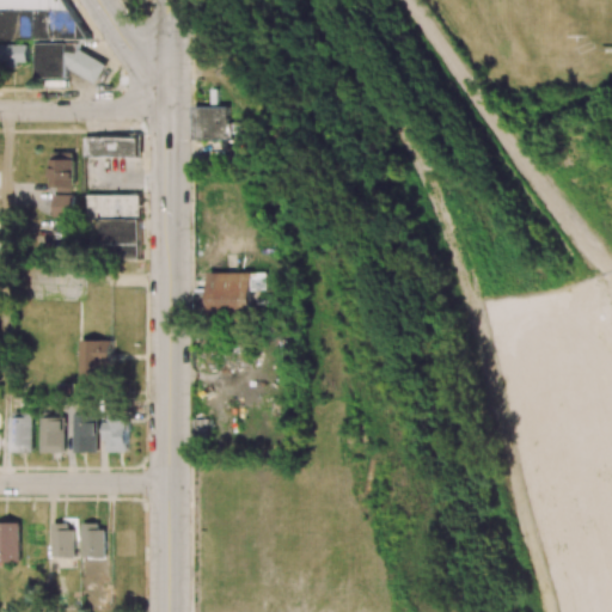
[(66,2),(63,0),(35,0),(38,4),(32,8),(40,19),(66,2)]
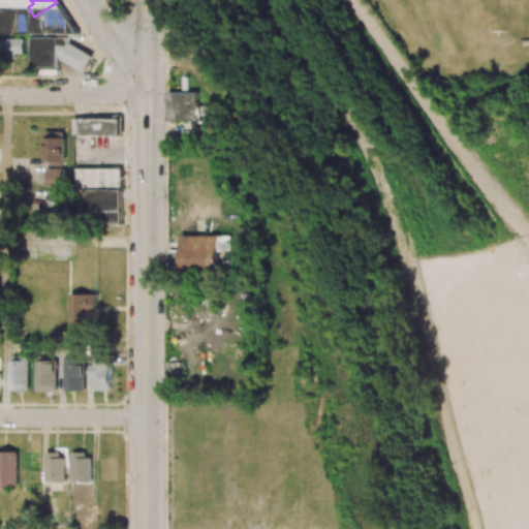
[(0,33),(13,33),(14,10),(0,9),(0,33)]
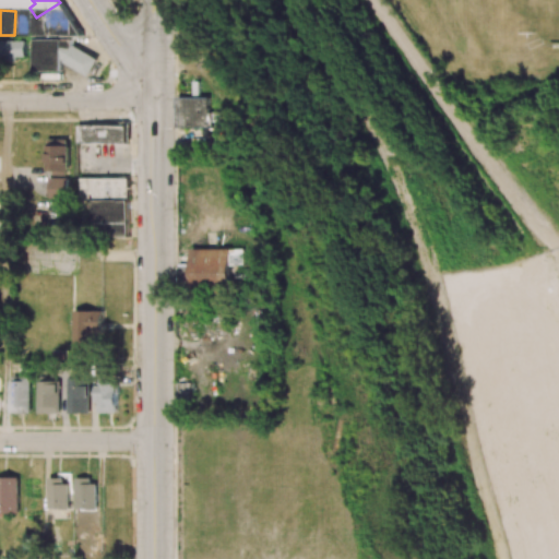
[(58,39),(31,39),(31,70),(58,70),(58,39)]
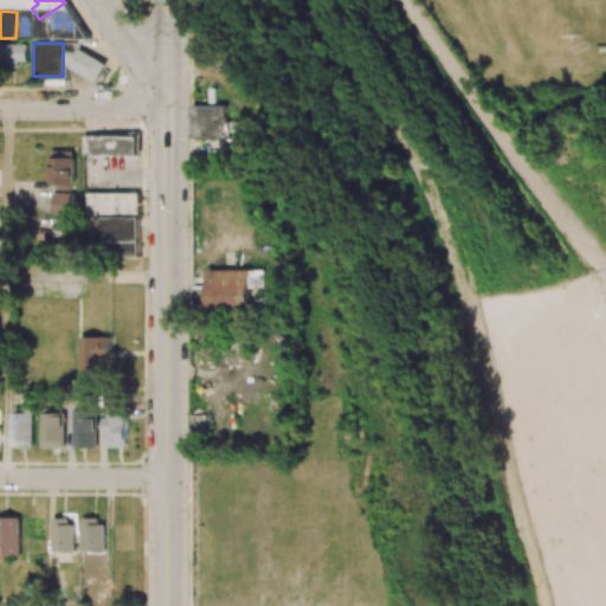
[(26,44),(0,44),(0,64),(27,64),(26,44)]
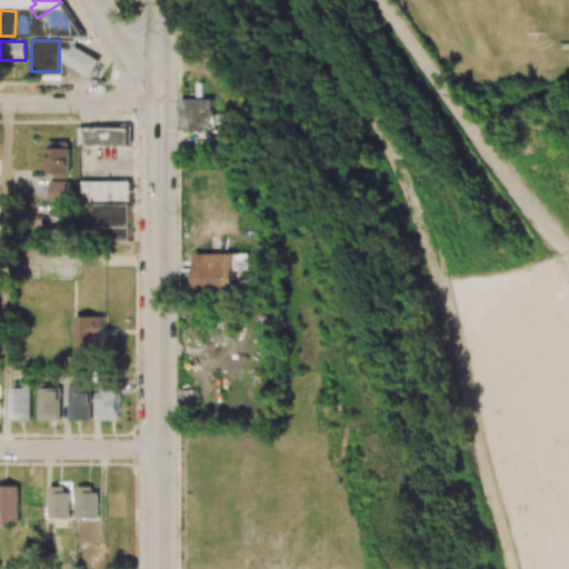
[(65,48),(58,62),(98,81),(107,61),(73,46),(71,51),(65,48)]
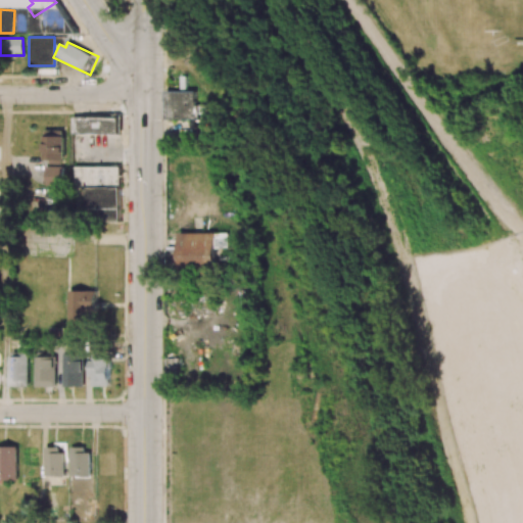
[(165,91),(167,119),(195,119),(195,91),(165,91)]
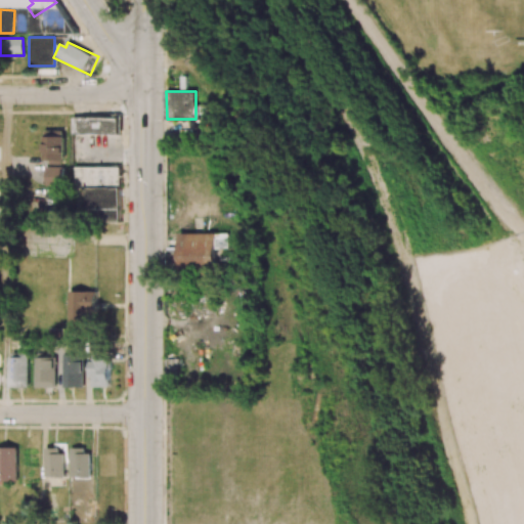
[(120,134),(120,117),(73,118),(73,134),(120,134)]
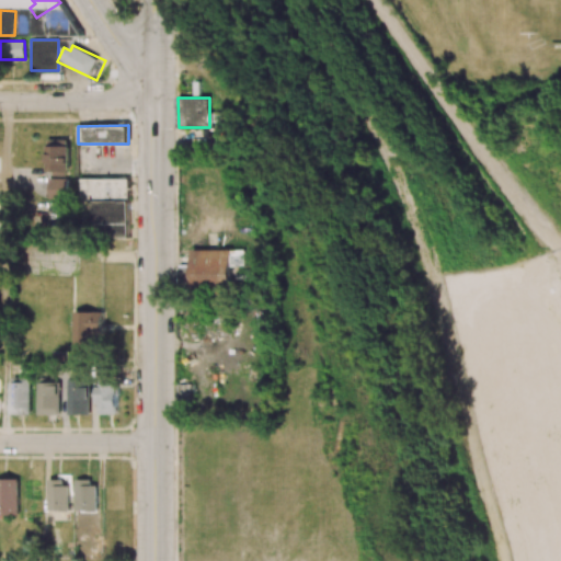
[(70,139),(47,139),(48,173),(70,173),(70,139)]
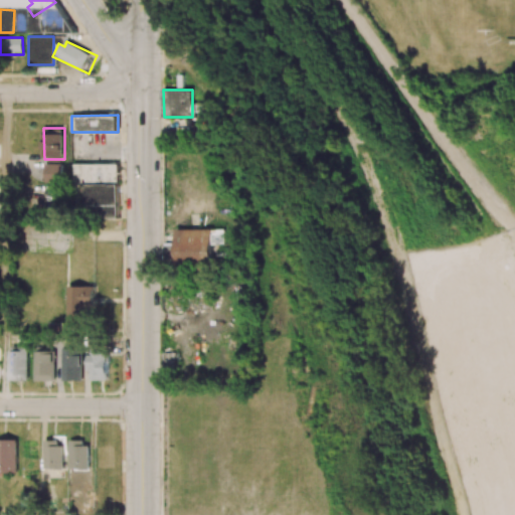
[(63,163),(46,164),(46,182),(63,181),(63,163)]
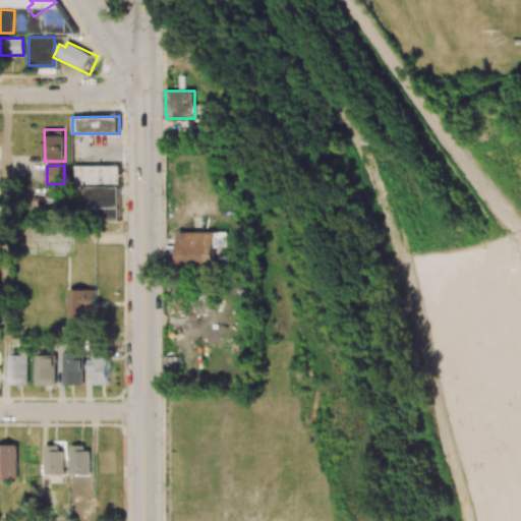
[(216,248),(228,248),(228,232),(179,231),(179,270),(216,271),(216,248)]
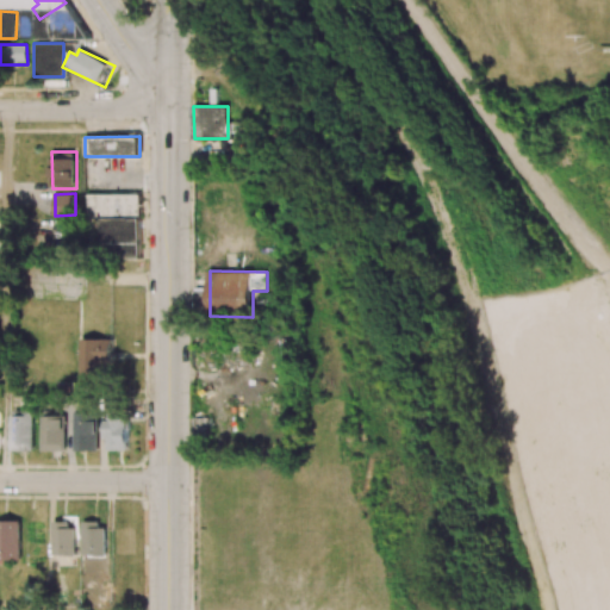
[(113,362),(113,338),(81,338),(81,386),(105,386),(105,362),(113,362)]
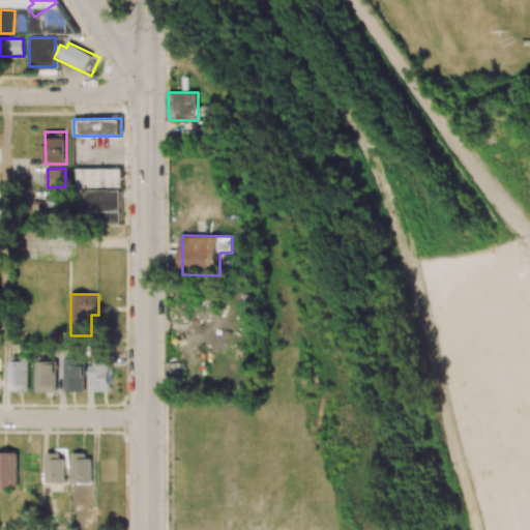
[(29,391),(30,357),(9,357),(9,391),(29,391)]
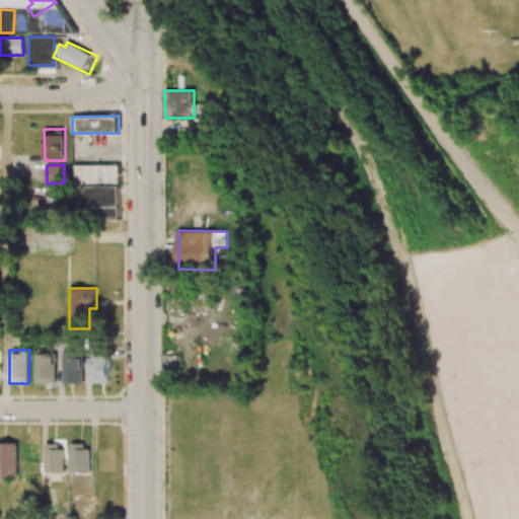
[(84,383),(83,352),(64,353),(65,384),(84,383)]
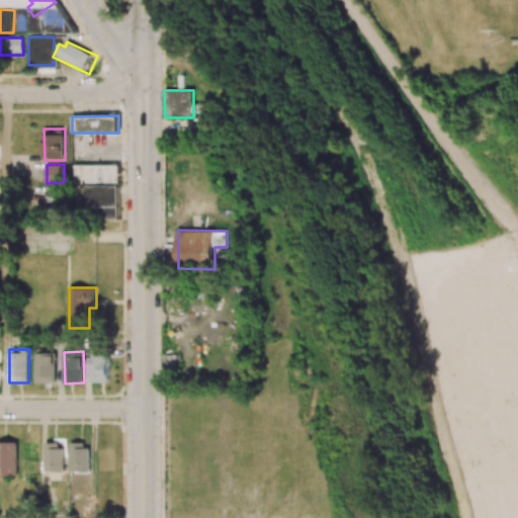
[(35,382),(57,382),(57,353),(36,353),(35,382)]
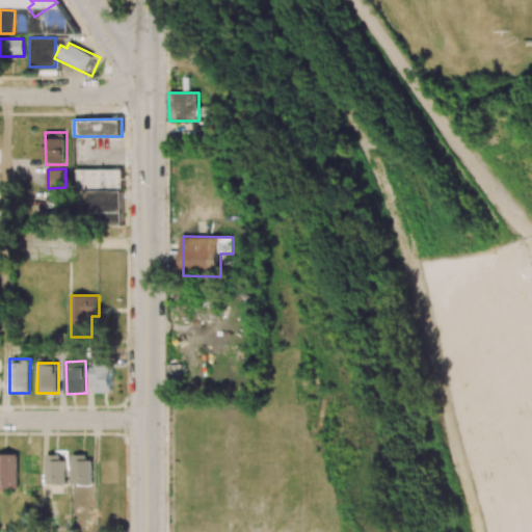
[(94,392),(113,393),(113,364),(95,364),(94,392)]
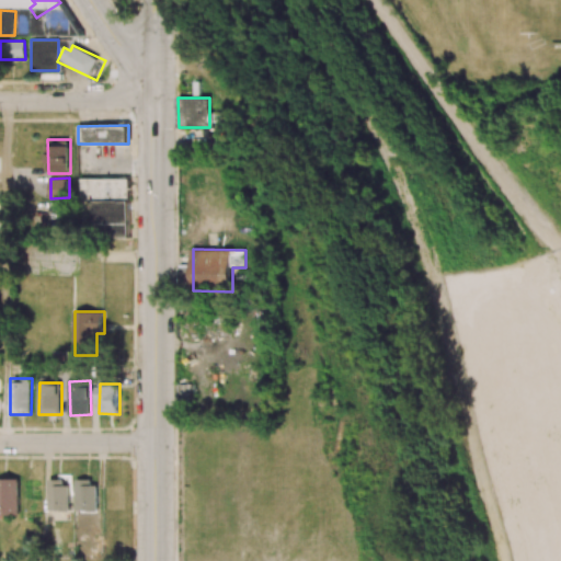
[(19,478),(0,478),(0,517),(19,517),(19,478)]
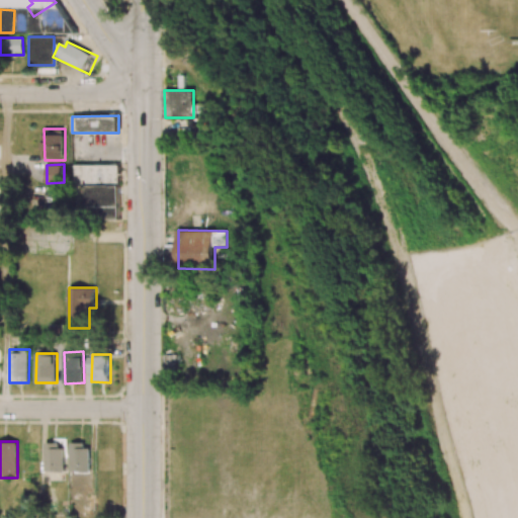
[(45,470),(63,471),(64,443),(45,443),(45,470)]
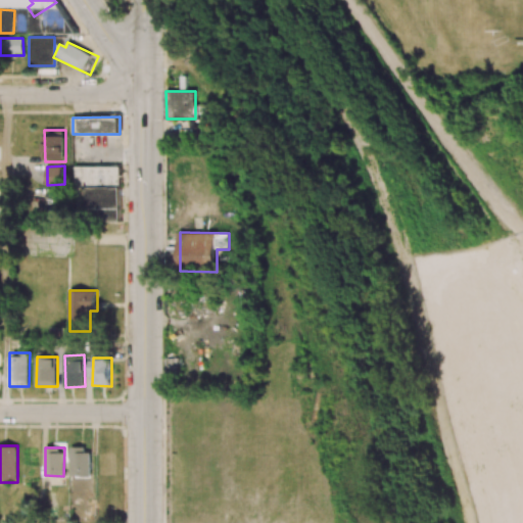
[(91,476),(91,448),(70,448),(70,476),(91,476)]
